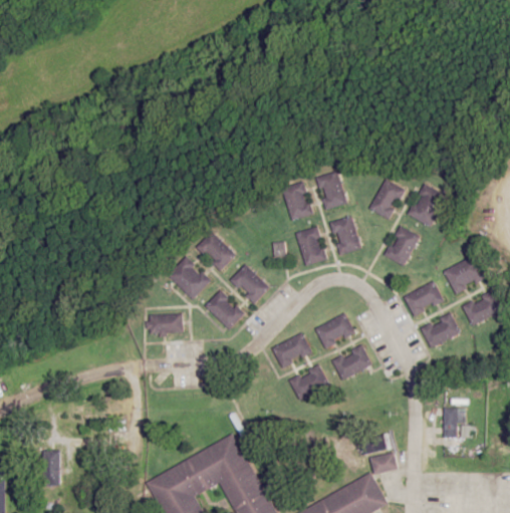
[(314,176),(323,209),(345,203),(336,170),(314,176)]
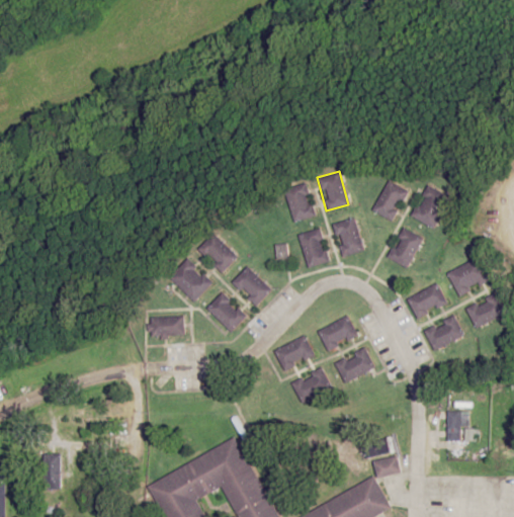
[(388,179),(371,208),(391,220),(408,190),(388,179)]
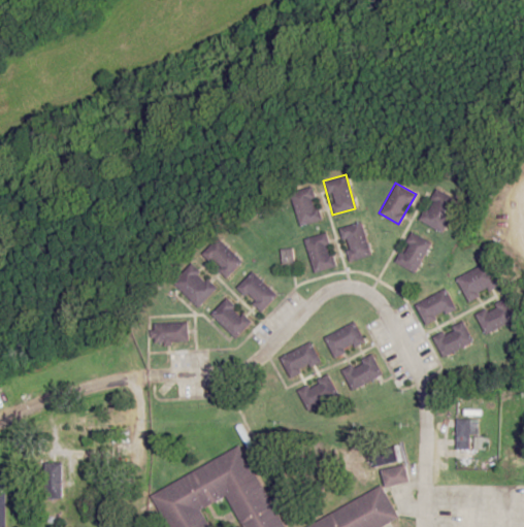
[(417,218),(439,231),(458,200),(435,187),(417,218)]
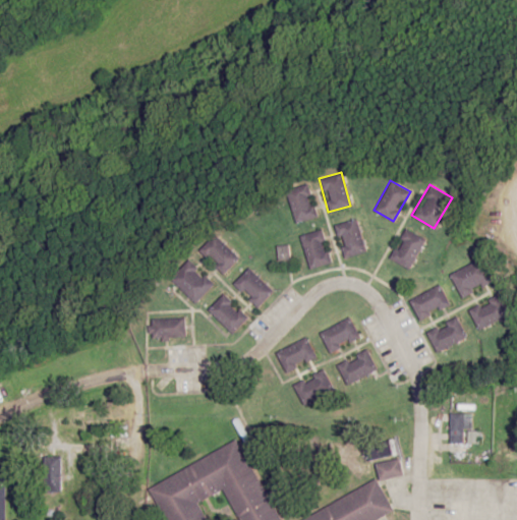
[(285,190),(294,222),(314,217),(306,185),(285,190)]
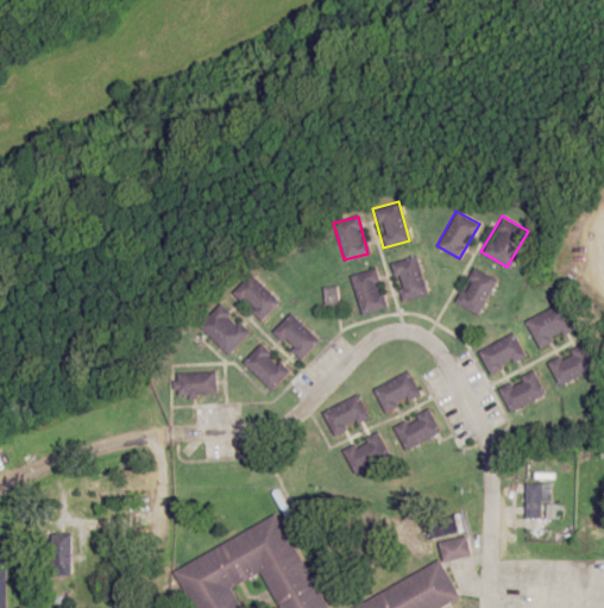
[(389,262),(400,301),(426,294),(414,255),(389,262)]
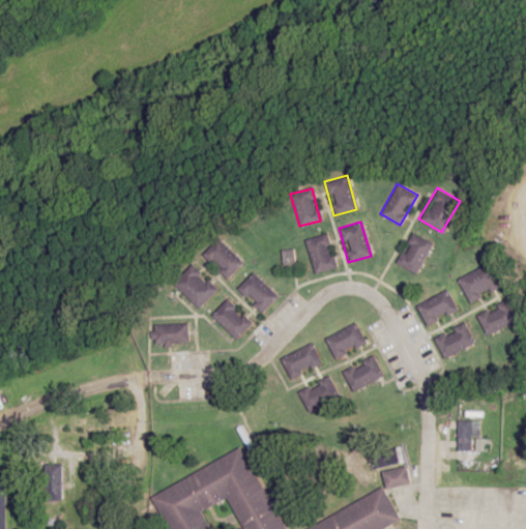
[(411,231),(432,243),(414,273),(395,261),(411,231)]
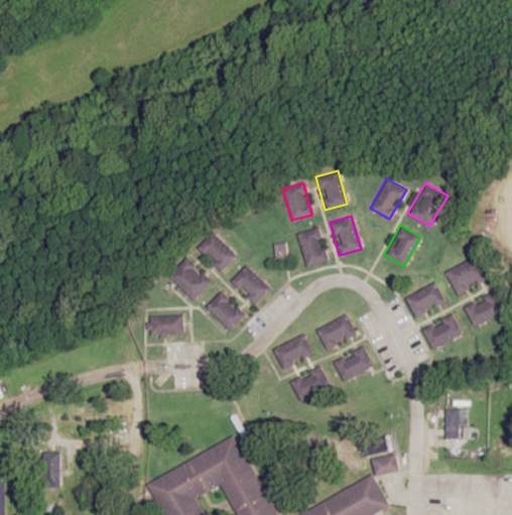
[(295,233),(304,265),(327,259),(317,226),(295,233)]
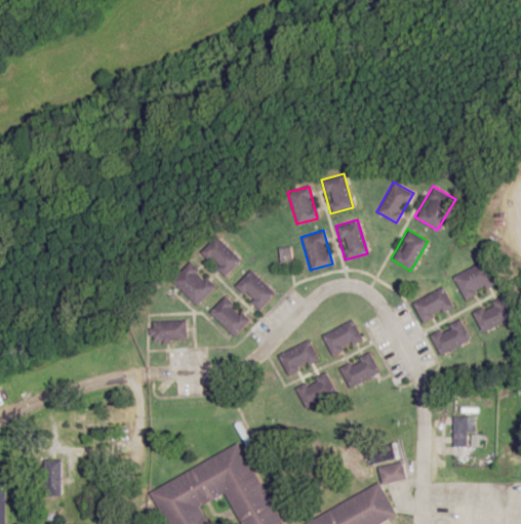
[(199,251),(224,277),(240,260),(215,235),(199,251)]
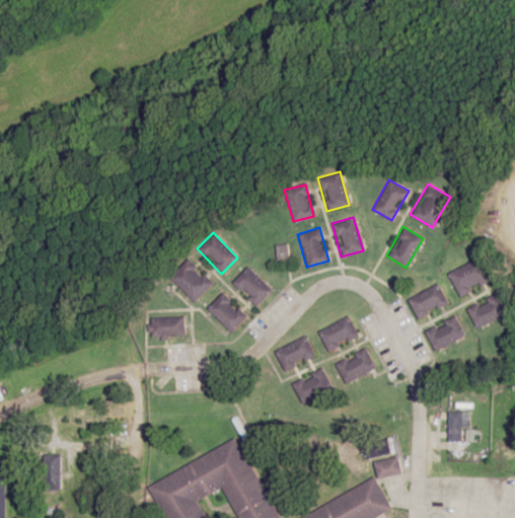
[(273,243),(285,242),(287,257),(275,259),(273,243)]
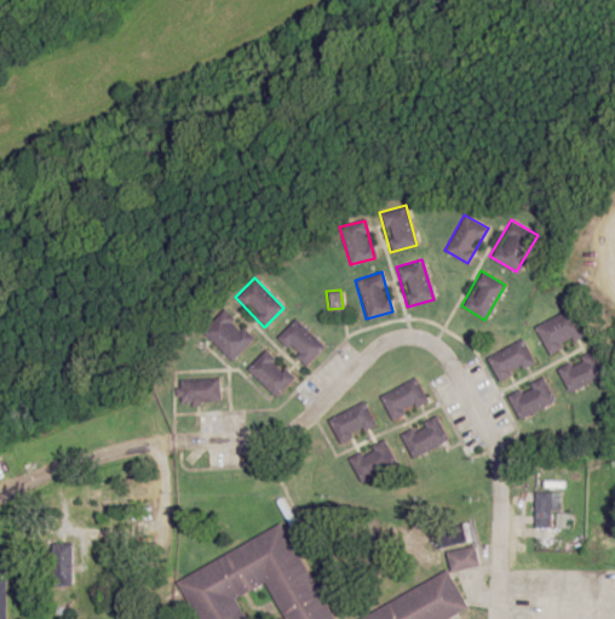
[(222,307),(200,330),(231,361),(254,337),(222,307)]
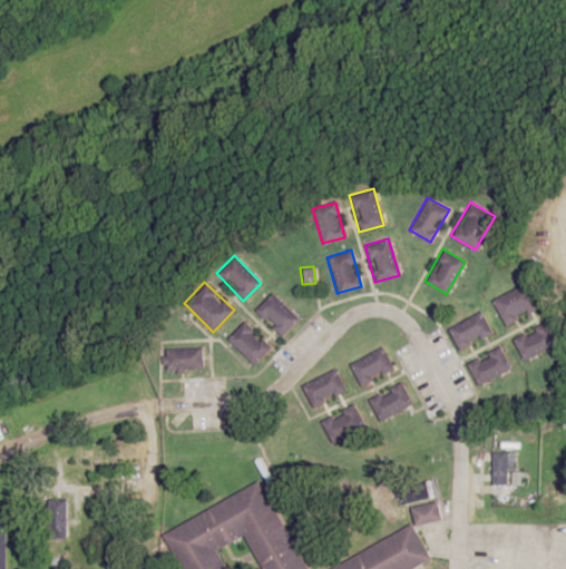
[(489,300),(503,325),(537,308),(524,282),(489,300)]
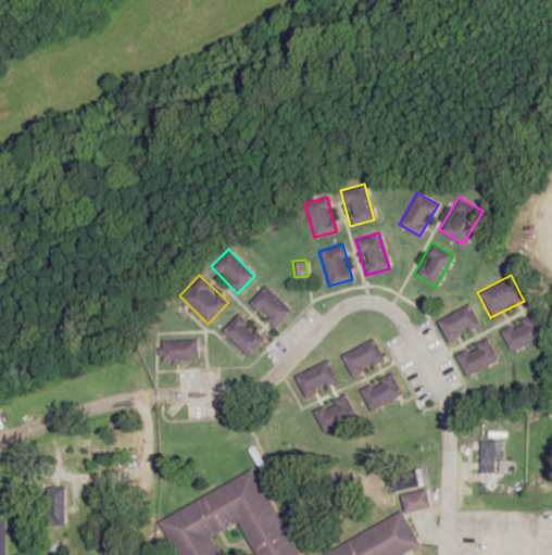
[(264,284),(247,301),(274,327),(290,310),(264,284)]
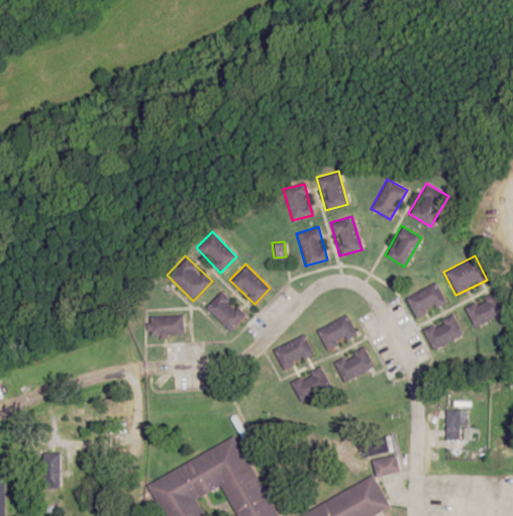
[(403,298),(413,318),(444,302),(434,282),(403,298)]
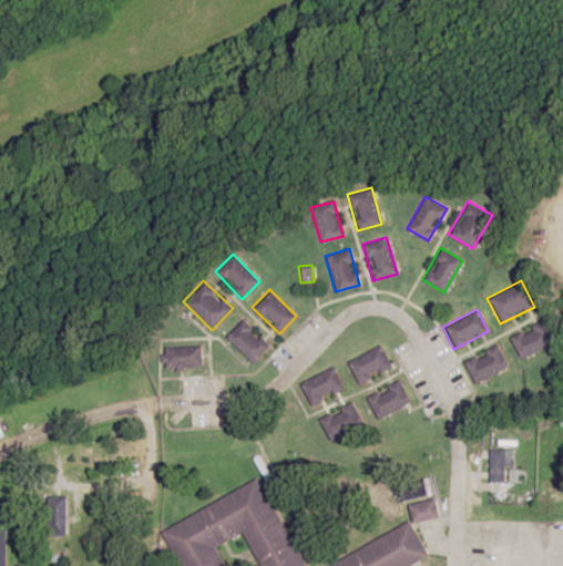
[(241,318),(224,336),(252,362),(268,345),(241,318)]
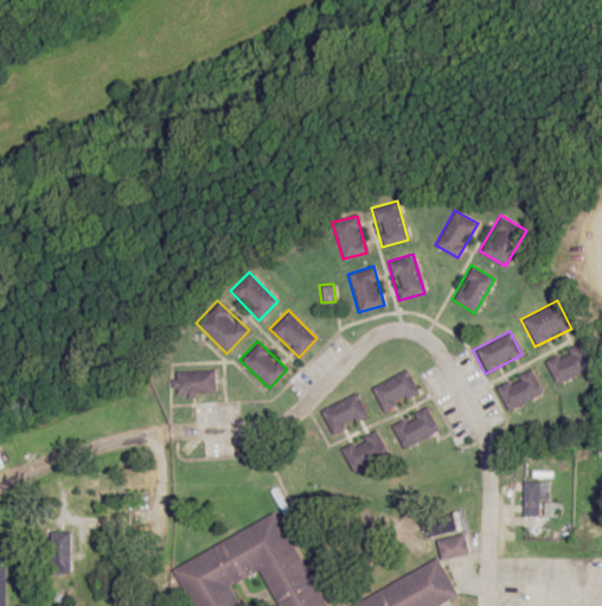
[(544,361),(556,384),(590,367),(578,343),(544,361)]
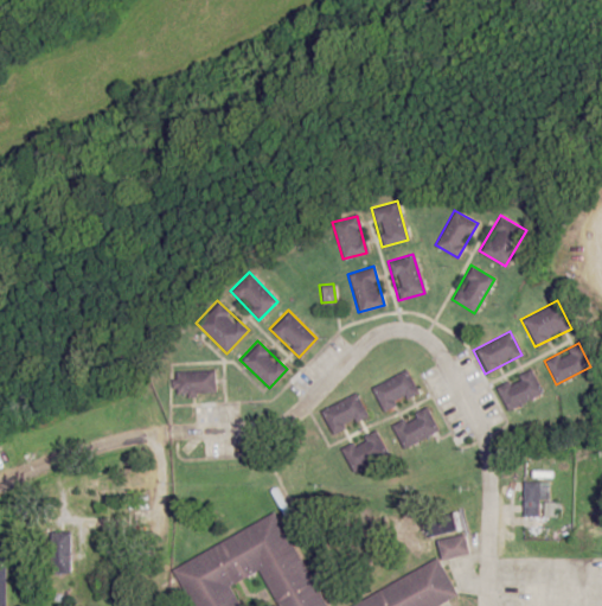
[(529,368),(540,391),(506,409),(494,386),(529,368)]
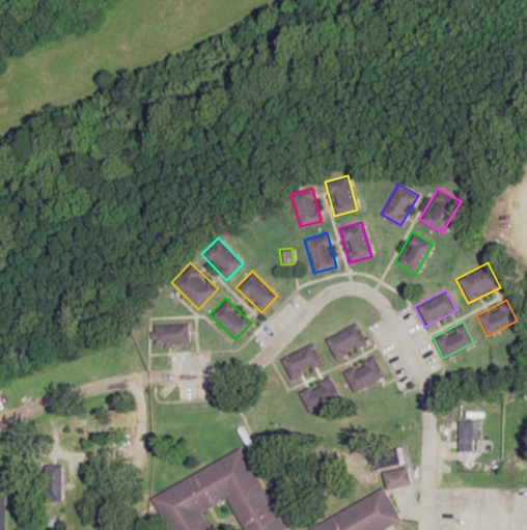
[(151,325),(183,323),(185,346),(153,349),(151,325)]
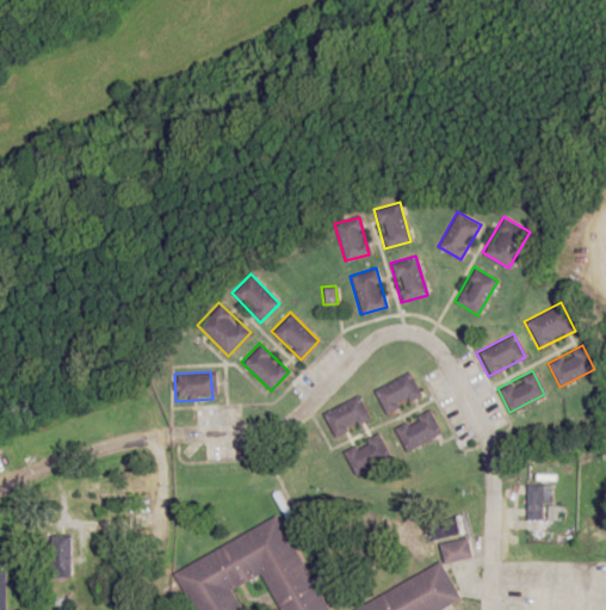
[(371,390),(383,413),(420,394),(408,371),(371,390)]
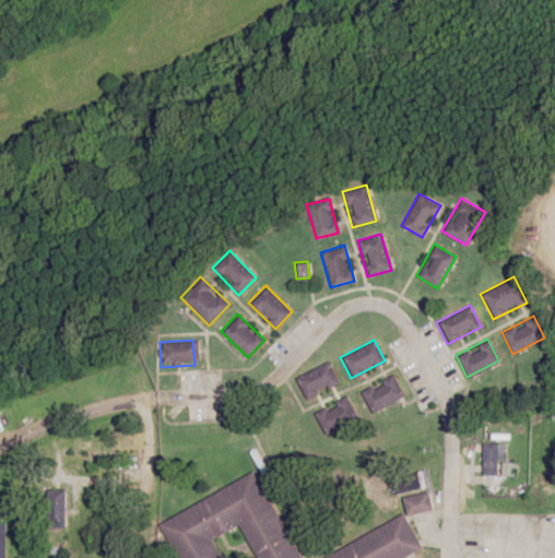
[(326,360),(338,382),(305,399),(294,377),(326,360)]
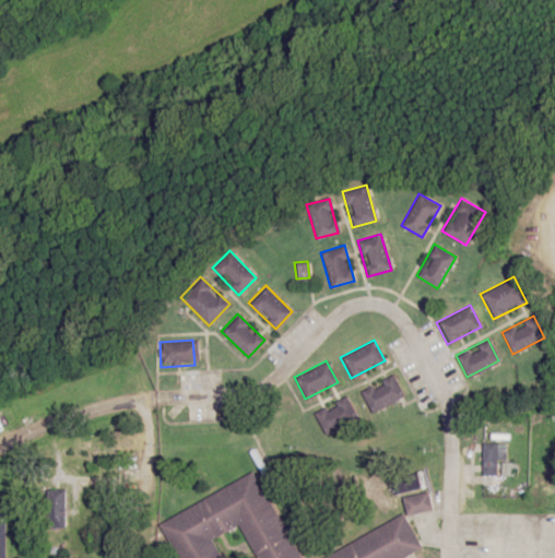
[(358,391),(369,413),(402,396),(391,375),(358,391)]
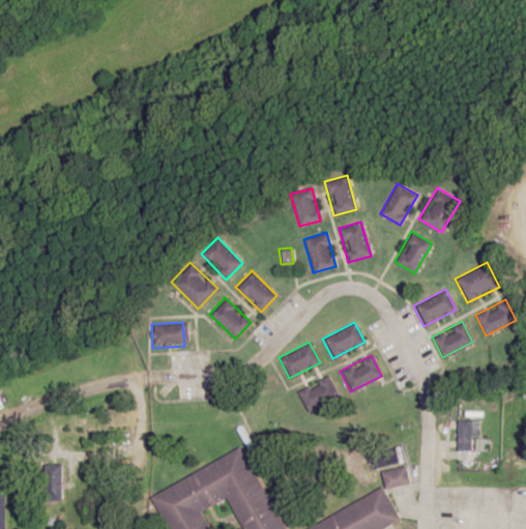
[(295,390),(305,413),(338,398),(326,375),(295,390)]
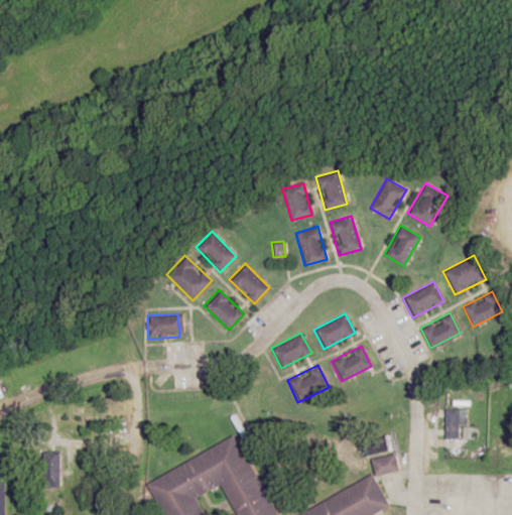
[(441,409),(441,439),(471,440),(472,426),(462,426),(462,409),(441,409)]
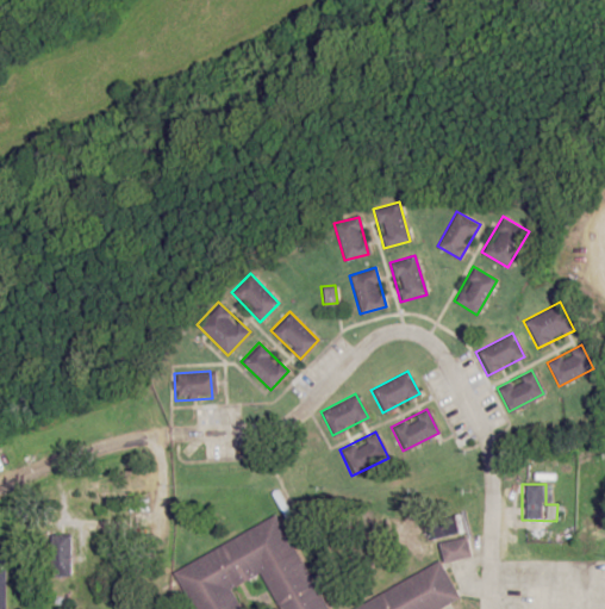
[(70,495),(94,495),(94,559),(110,559),(110,583),(92,583),(92,608),(70,608),(70,561),(67,561),(67,575),(44,575),(44,533),(67,533),(67,552),(70,552),(70,495)]
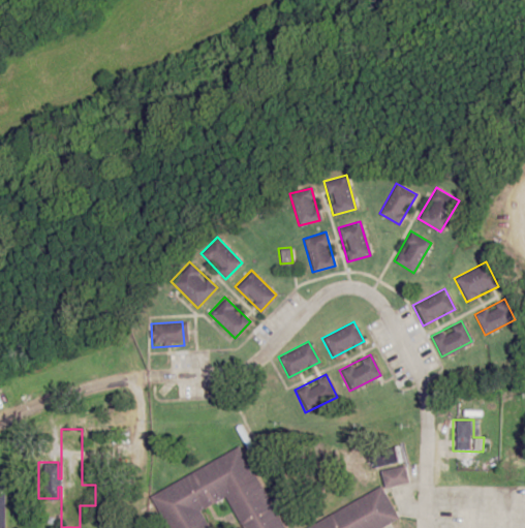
[(301,527),(377,485),(396,517),(375,527),(166,527),(149,496),(239,445),(284,527),(301,527)]
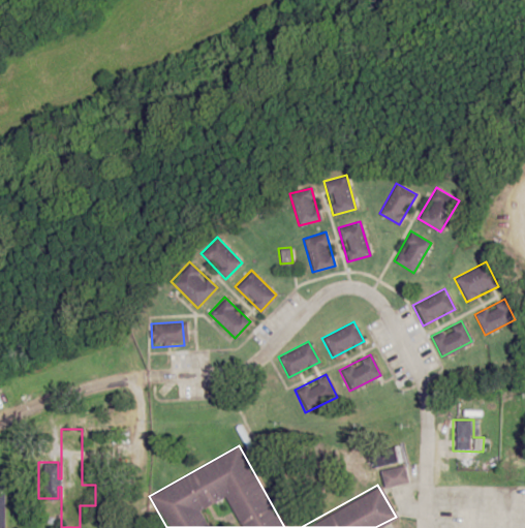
[(380,469),(384,487),(406,482),(402,464),(380,469)]
